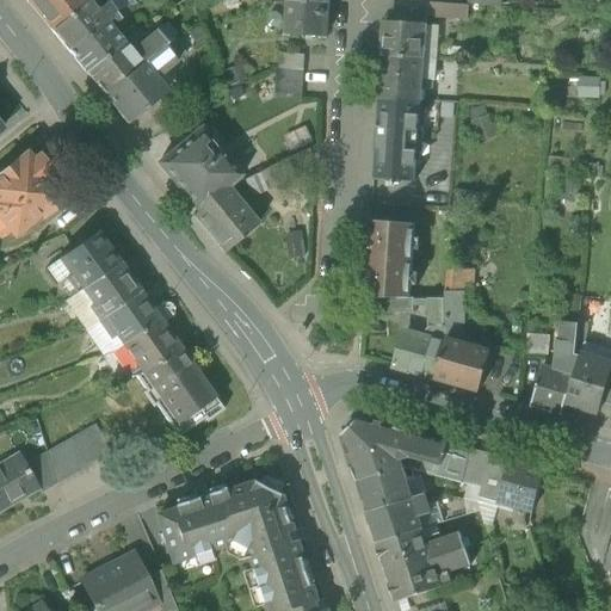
[(24,0),(51,31),(87,2),(88,1),(87,0),(24,0)]
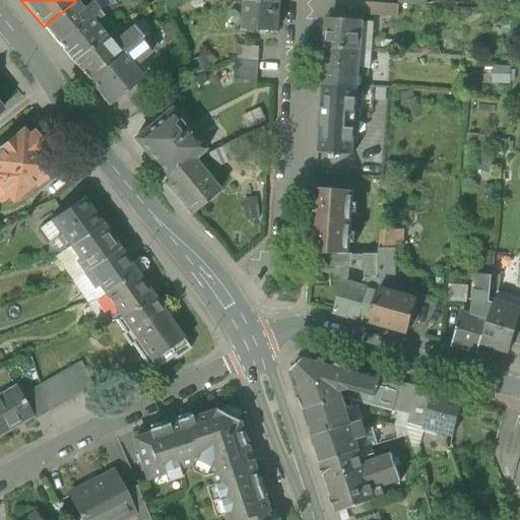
[(90,3),(87,0),(76,0),(75,1),(74,2),(81,10),(90,3)]
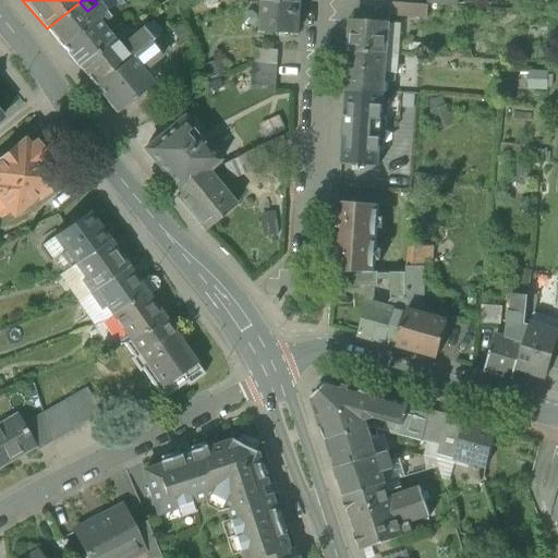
[(47,28),(61,47),(95,20),(87,11),(80,2),(47,28)]
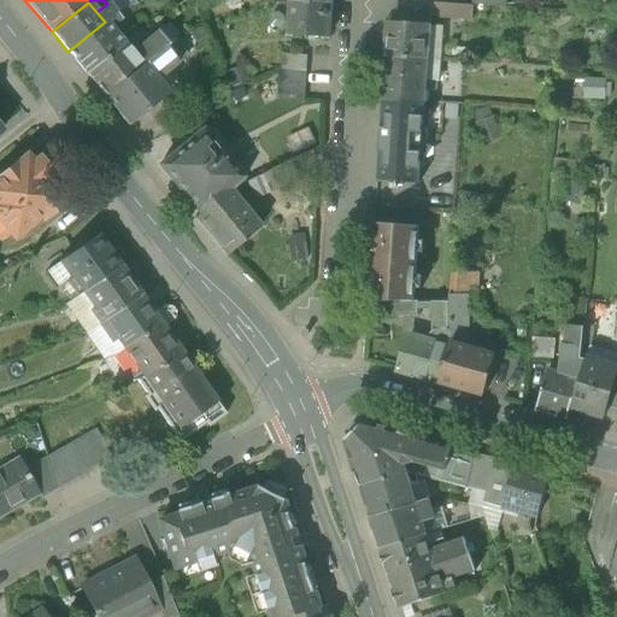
[(329,39),(331,5),(291,3),(289,36),(329,39)]
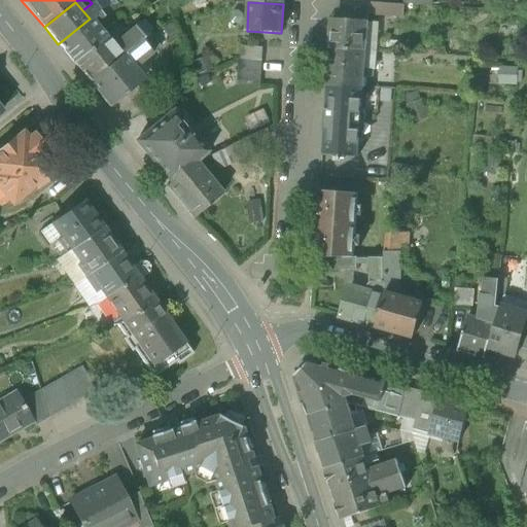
[(99,11),(92,3),(82,10),(90,19),(99,11)]
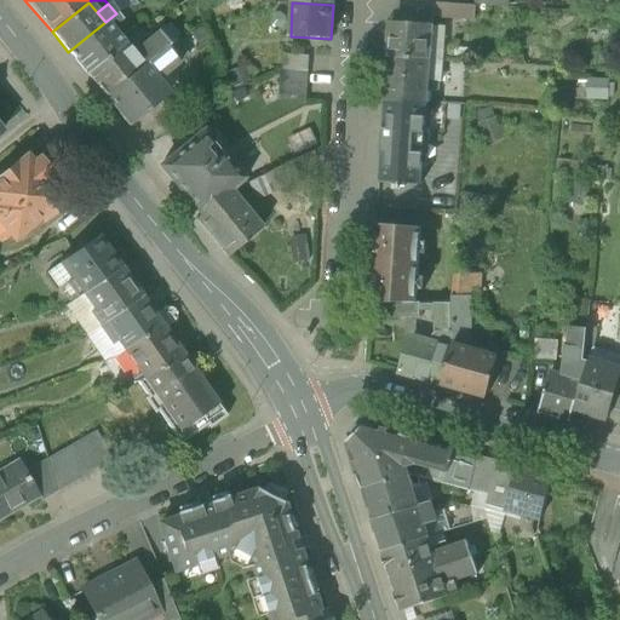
[(431,18),(474,21),(475,6),(432,4),(431,18)]
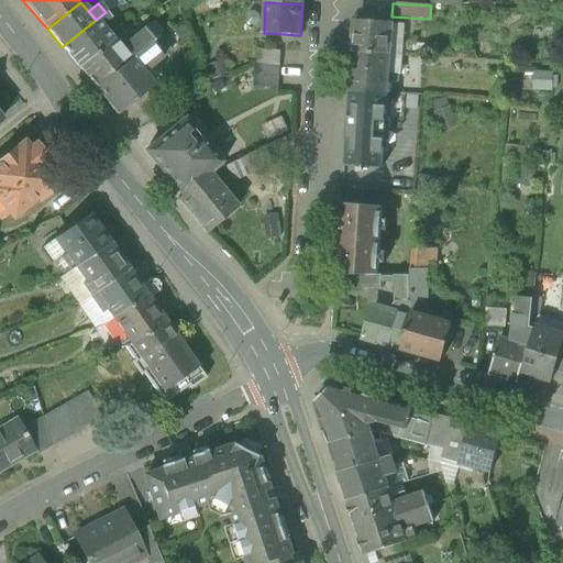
[(110,18),(106,12),(96,20),(100,25),(110,18)]
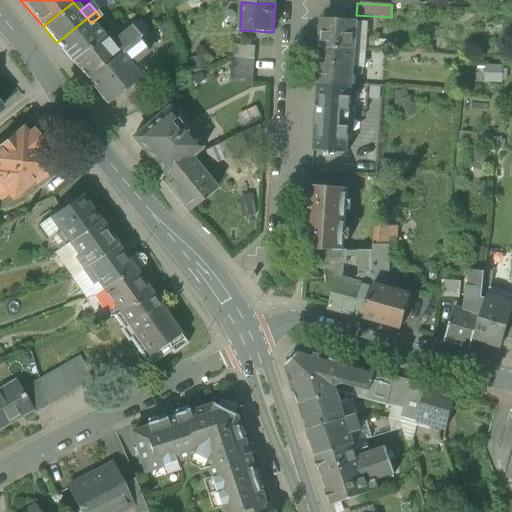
[(102,36),(91,23),(87,18),(56,43),(71,62),(102,36)]
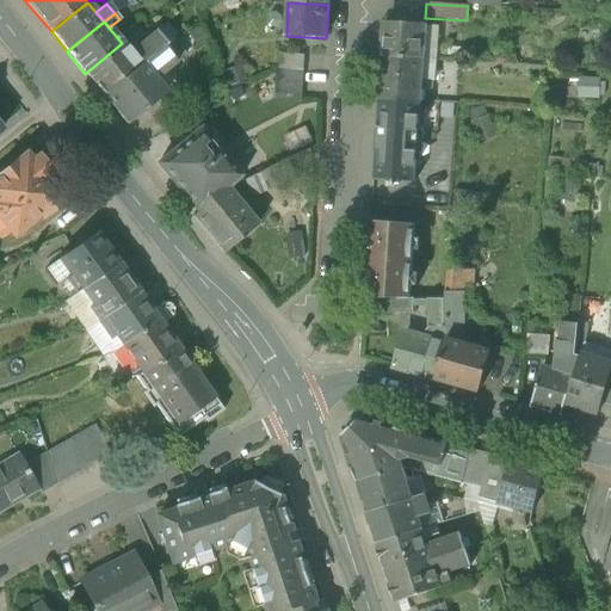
[(384,23),(382,56),(423,60),(425,26),(384,23)]
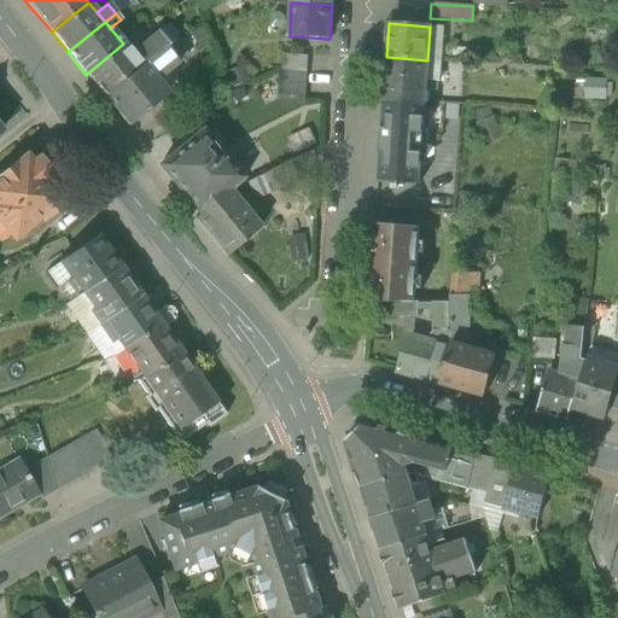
[(442,27),(430,27),(427,60),(437,60),(438,48),(441,48),(442,27)]
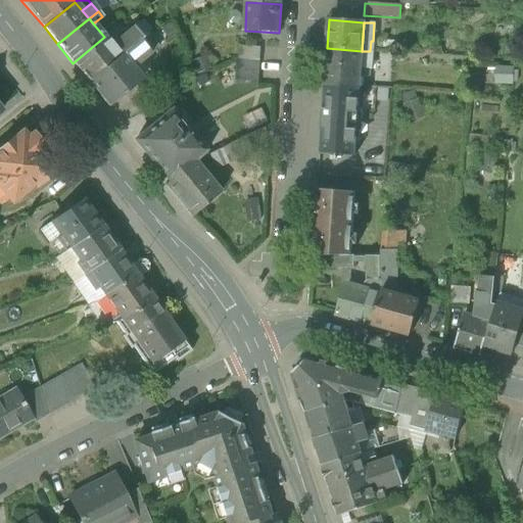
[(121,56),(123,55),(141,41),(143,39),(142,38),(134,28),(111,46),(121,56)]
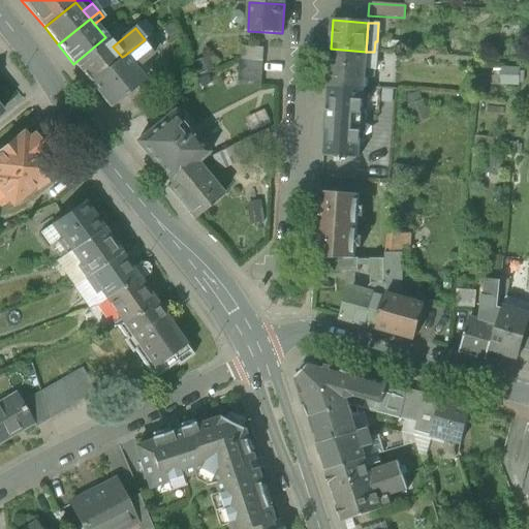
[(143,41),(153,54),(160,48),(150,34),(144,38),(145,39),(143,41)]
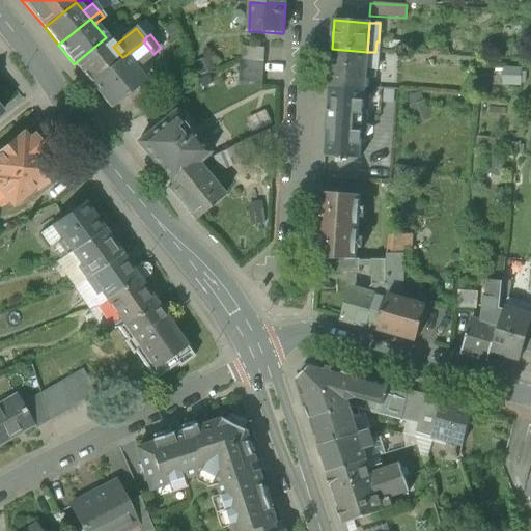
[(74,64),(90,84),(122,57),(113,47),(106,37),(74,64)]
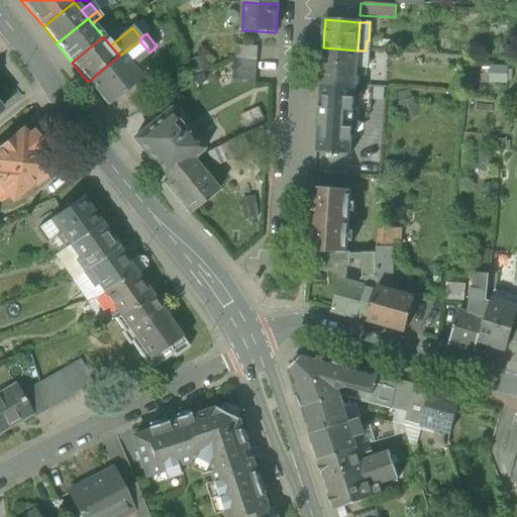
[(149,53),(139,40),(121,55),(131,67),(149,53)]
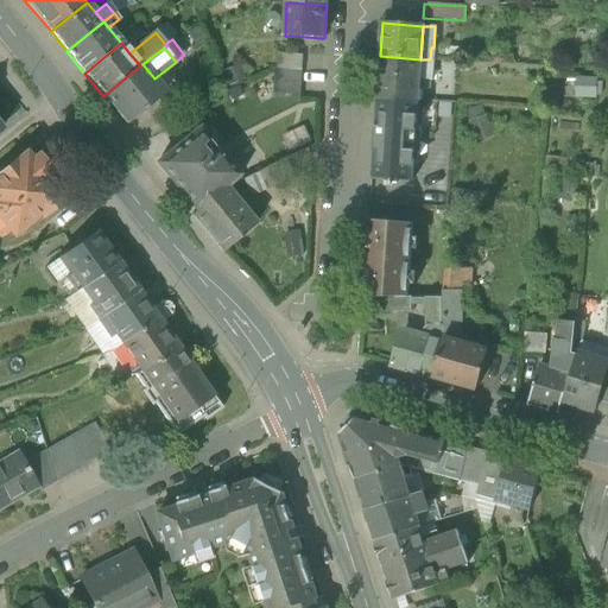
[(430,59),(445,61),(445,49),(434,48),(431,48),(430,59)]
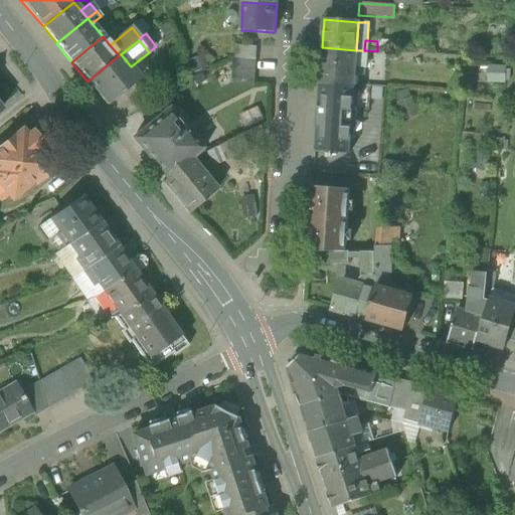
[(235,46),(234,59),(255,60),(256,47),(235,46)]
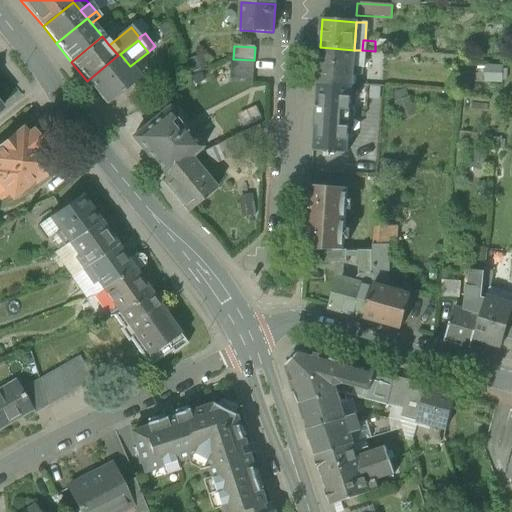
[(351,86),(354,50),(320,47),(318,83),(351,86)]
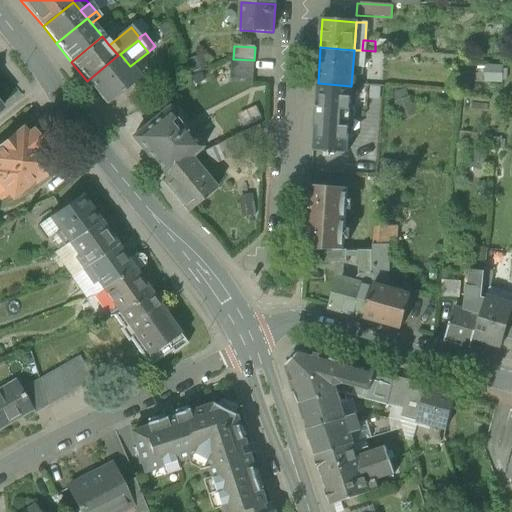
[(140,78),(130,66),(120,54),(118,55),(87,81),(106,105),(140,78)]
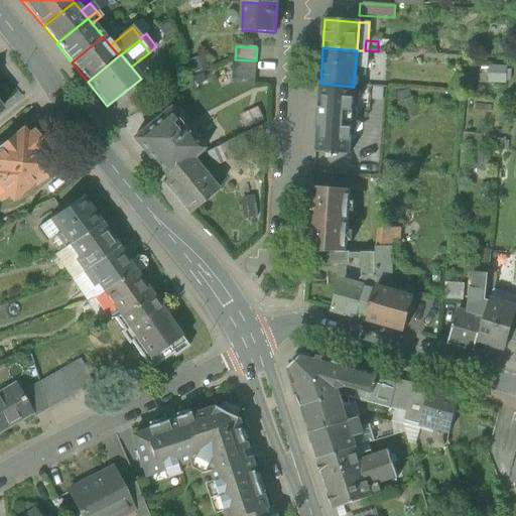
[(255,84),(256,60),(235,59),(234,59),(233,84),(255,84)]
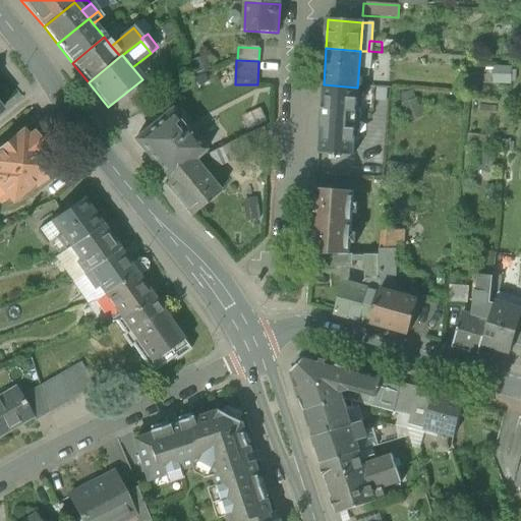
[(188,68),(192,78),(208,71),(204,63),(188,68)]
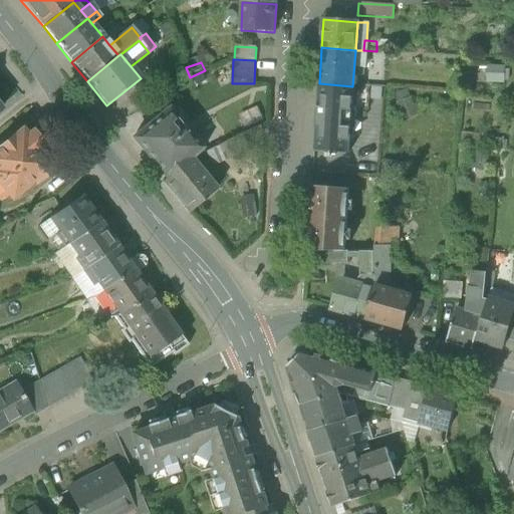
[(487,81),(507,82),(508,65),(487,65),(487,81)]
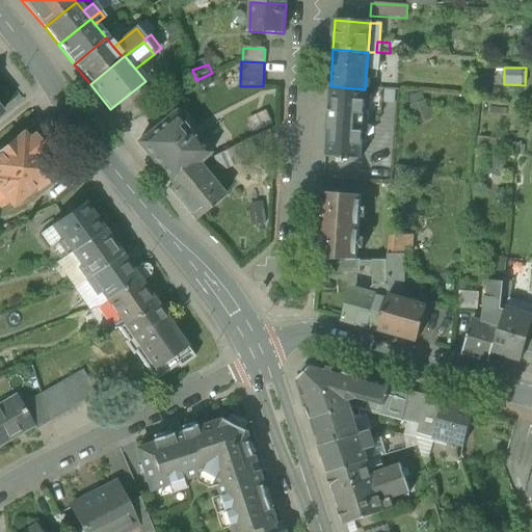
[(330,86),(325,156),(362,159),(365,89),(330,86)]
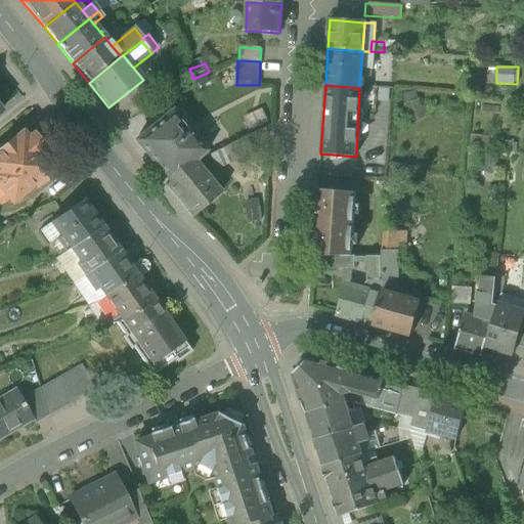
[(136,140),(170,183),(195,162),(197,163),(207,154),(172,112),(136,140)]
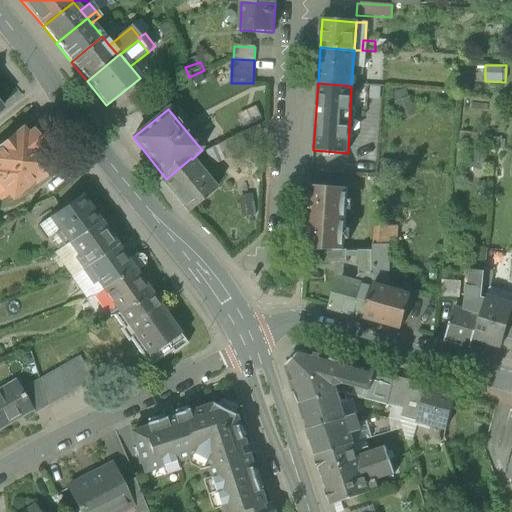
[(0,184),(8,194),(11,198),(33,180),(35,182),(53,168),(38,150),(44,146),(32,131),(26,136),(21,130),(12,138),(12,137),(0,146),(0,184)]
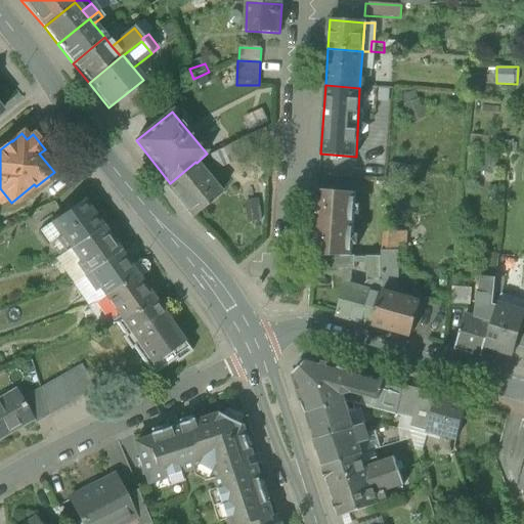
[(210,155),(217,170),(255,151),(247,137),(210,155)]
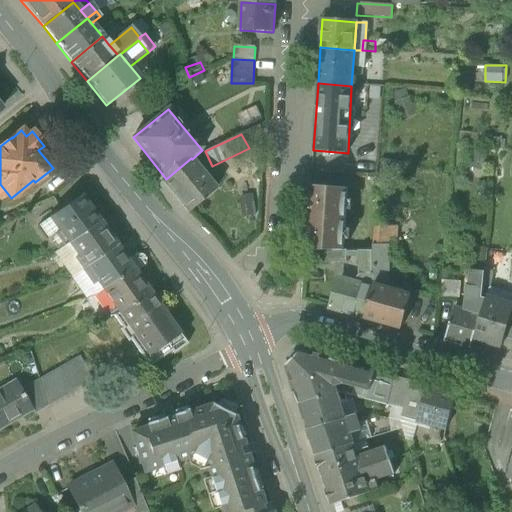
[(216,189),(192,159),(191,158),(166,179),(162,182),(187,212),(188,212),(191,209),(216,189)]
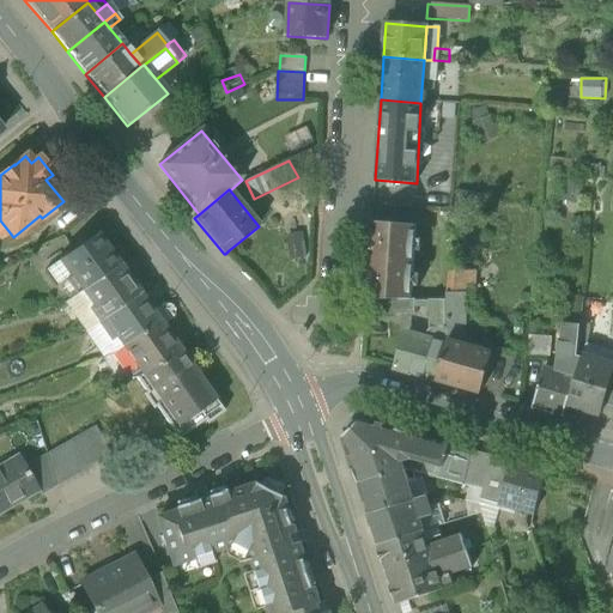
[(389,301),(411,301),(417,225),(372,222),(366,301),(389,301)]
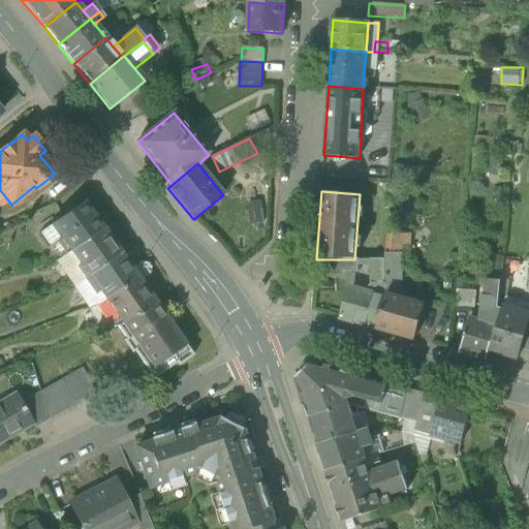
[(57,242),(66,254),(71,251),(103,228),(84,201),(52,224),(62,239),(57,242)]
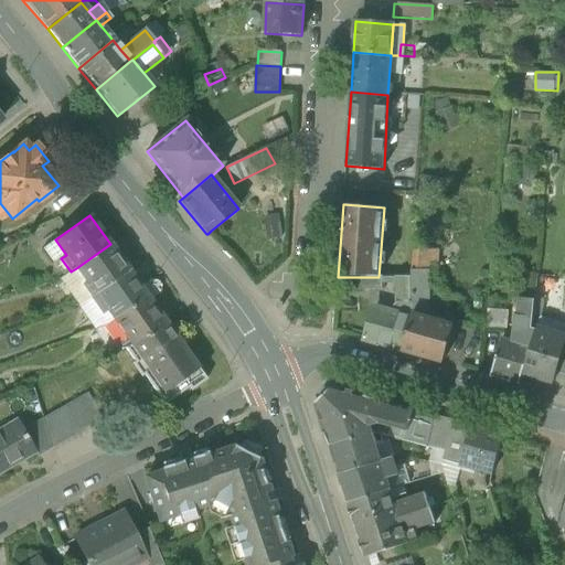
[(53,264),(61,258),(66,255),(55,240),(43,248),(53,264)]
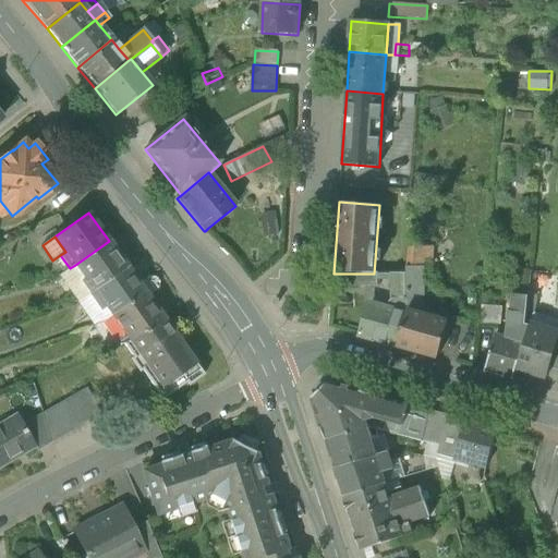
[(109,241),(75,265),(86,279),(82,282),(91,293),(128,267),(109,241)]
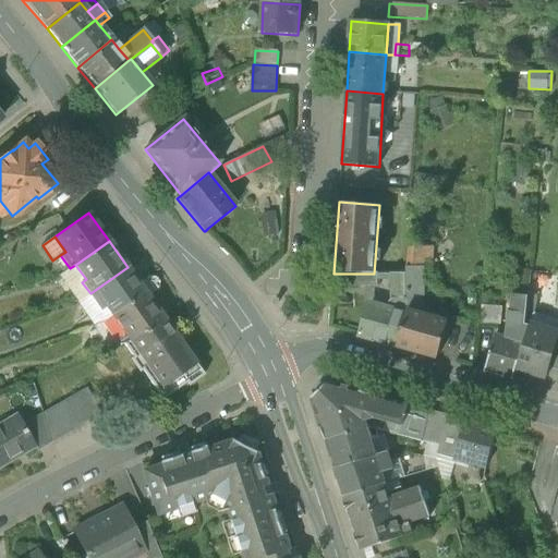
[(128,267),(91,293),(89,294),(101,311),(106,307),(112,316),(146,293),(128,267)]
